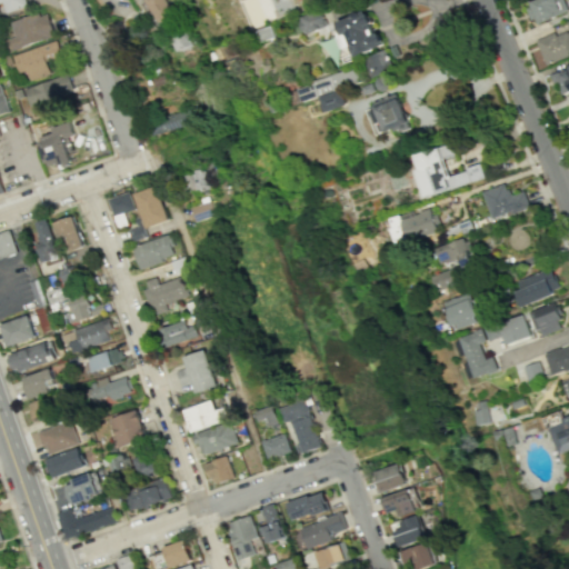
[(0,0),(0,1),(1,1),(6,11),(26,5),(23,0),(0,0)]
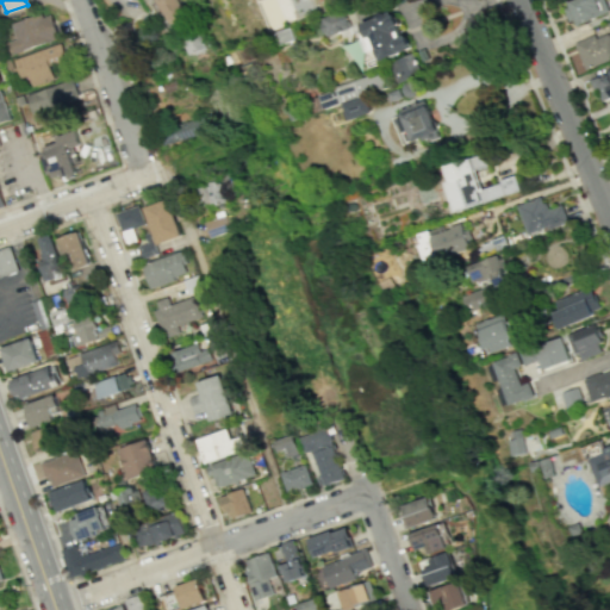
[(186,14),(176,0),(159,0),(173,23),(186,14)]
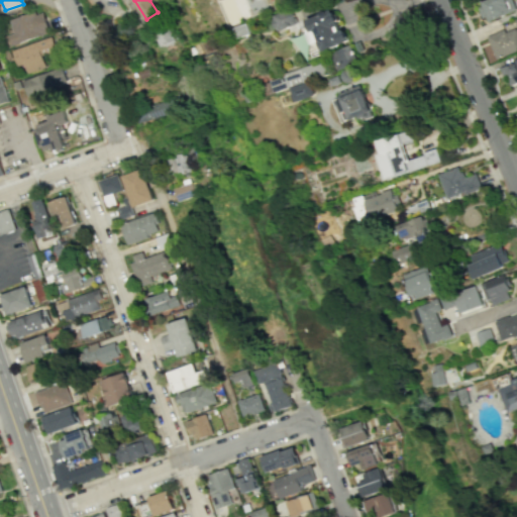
[(479,0),(484,20),(516,12),(512,0),(479,0)]
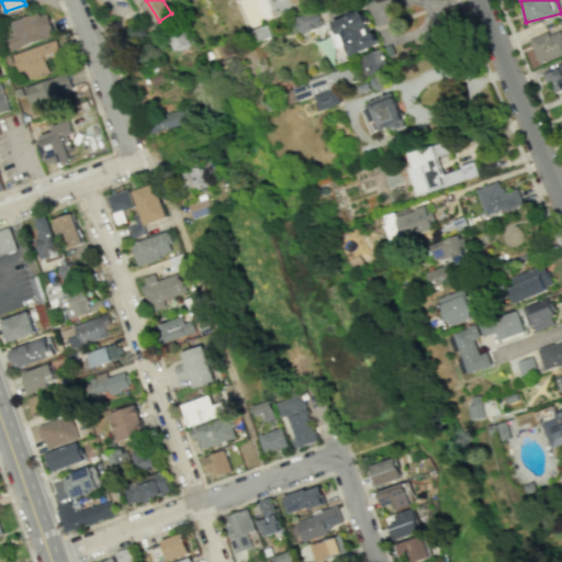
[(323,24),(316,8),(293,18),(301,34),(323,24)]
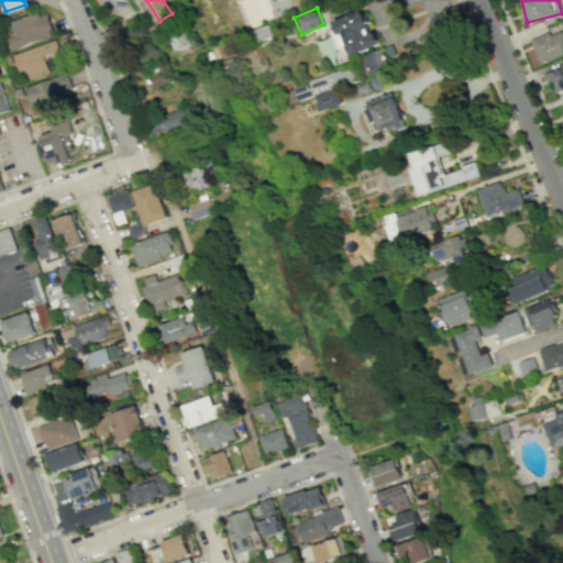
[(352,55),(381,44),(375,31),(372,32),(363,10),(332,22),(342,48),(349,46),(352,55)]
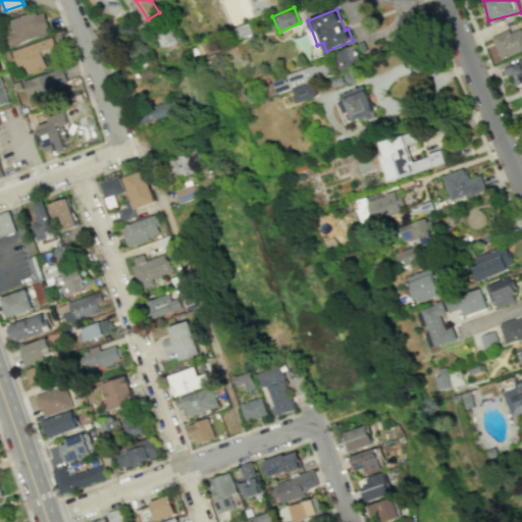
[(4,30),(10,46),(49,33),(42,12),(35,14),(34,10),(8,19),(11,27),(4,30)]
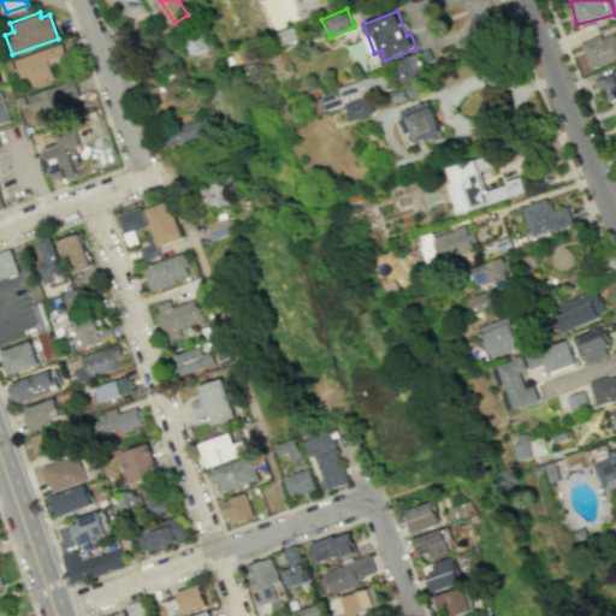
[(590,69),(615,60),(615,22),(614,23),(615,28),(615,31),(581,43),(590,69)]
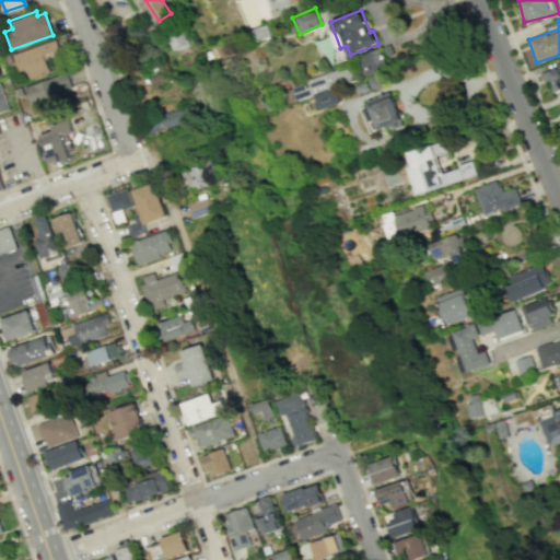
[(174,51),(178,48),(179,49),(189,44),(177,25),(163,34),(174,51)]
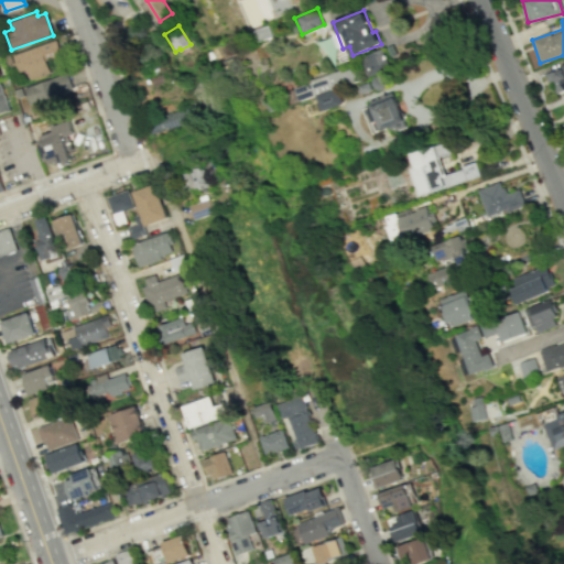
[(11,54),(18,72),(25,69),(29,79),(50,72),(47,65),(61,61),(54,40),(11,54)]
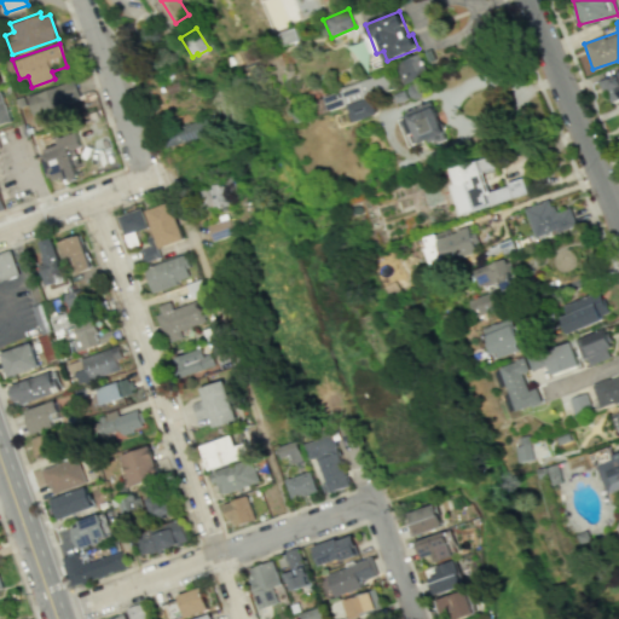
[(403,81),(426,76),(421,56),(398,61),(403,81)]
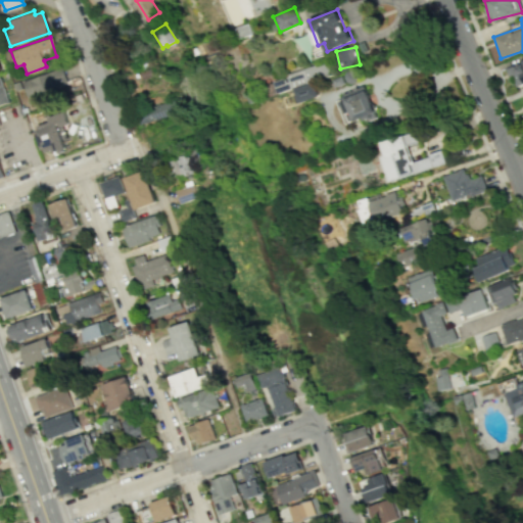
[(331,75),(327,61),(274,80),(278,92),(331,75)]
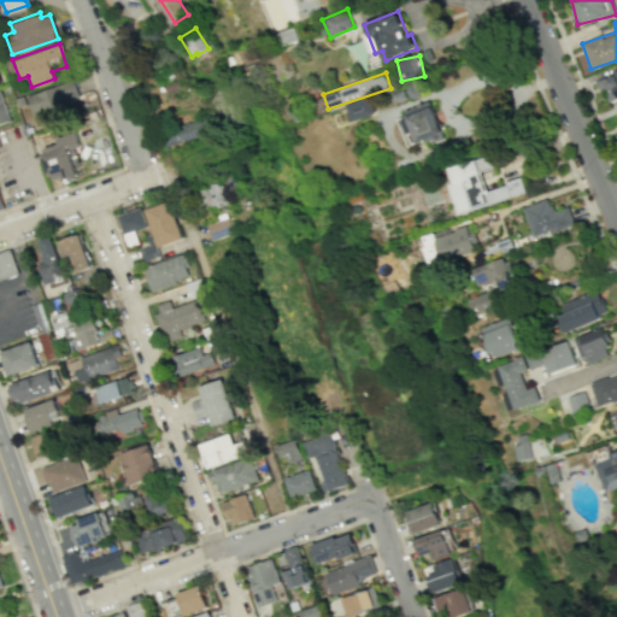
[(616,99),(616,72),(599,81),(609,104),(616,99)]
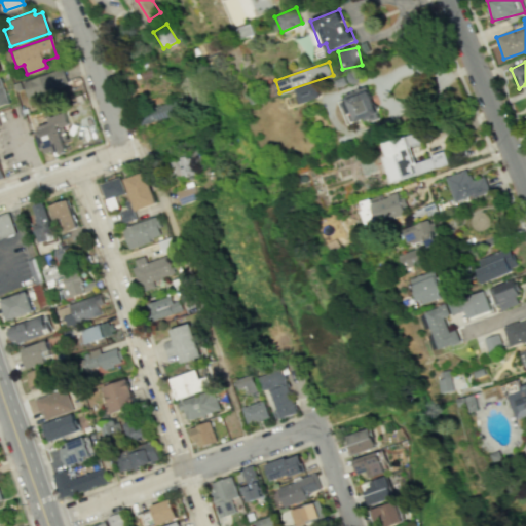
[(22,81),(62,66),(68,82),(53,87),(58,97),(38,104),(35,96),(28,98),(22,81)]
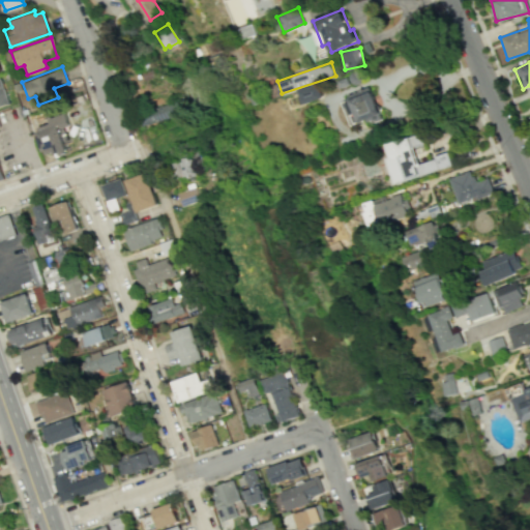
[(0,105),(8,102),(0,79),(0,105)]
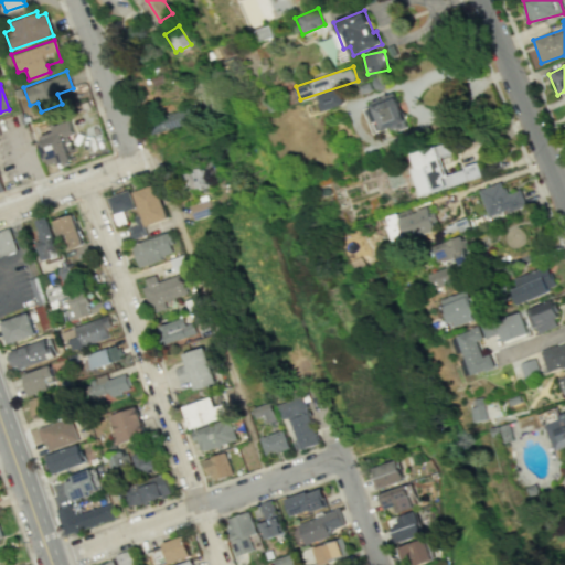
[(318,95),(322,110),(344,105),(340,89),(318,95)]
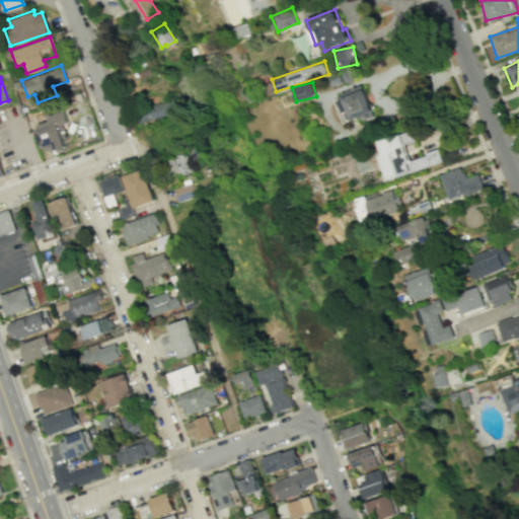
[(373,114),(363,85),(332,96),(344,125),(373,114)]
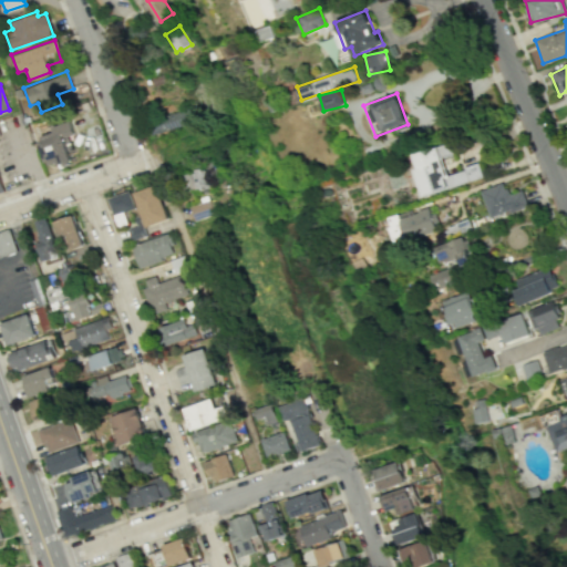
[(197,103),(146,120),(152,134),(202,117),(197,103)]
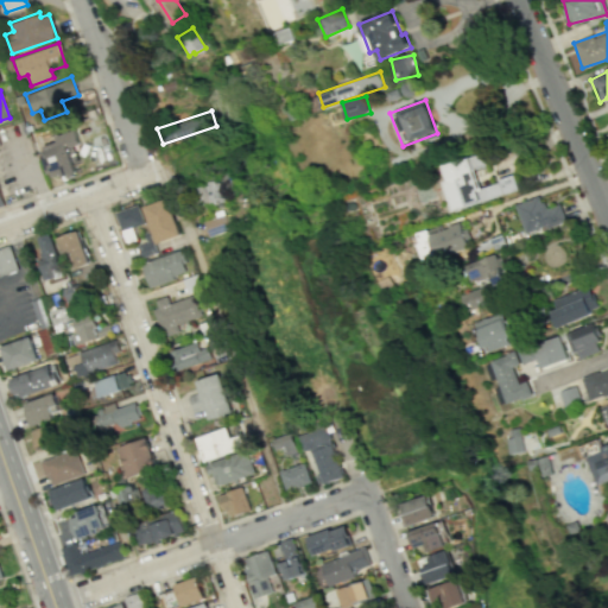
[(56,140),(55,137),(75,130),(80,144),(68,149),(76,172),(64,176),(63,173),(52,177),(51,173),(49,175),(40,152),(44,150),(43,146),(56,140)]
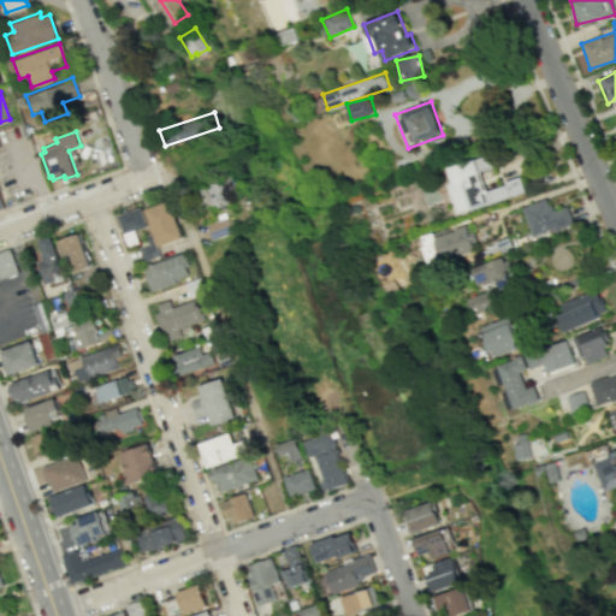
[(525,194),(521,179),(484,188),(477,160),(444,169),(455,212),(525,194)]
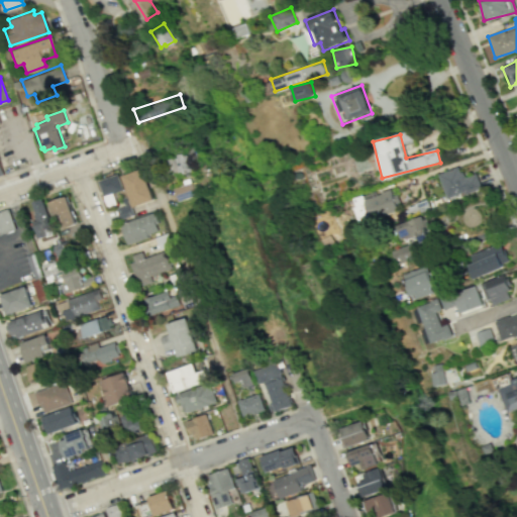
[(184,153),(181,154),(181,152),(167,158),(174,177),(185,173),(186,176),(190,175),(188,171),(190,171),(184,153)]
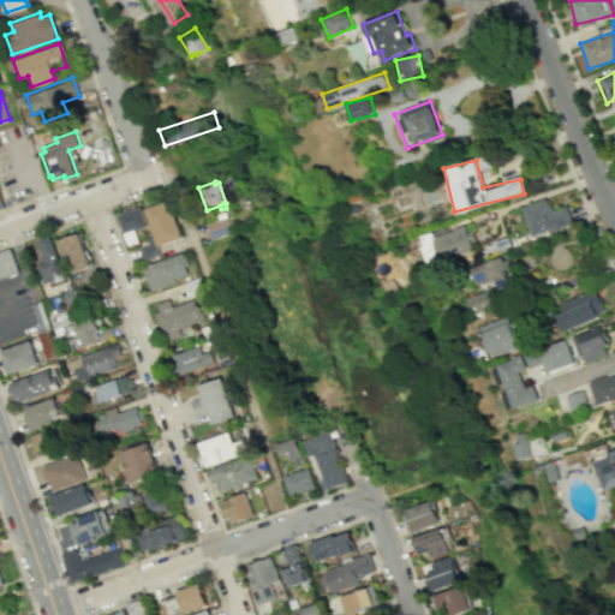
[(572,222),(566,206),(551,212),(545,197),(520,207),(531,238),(572,222)]
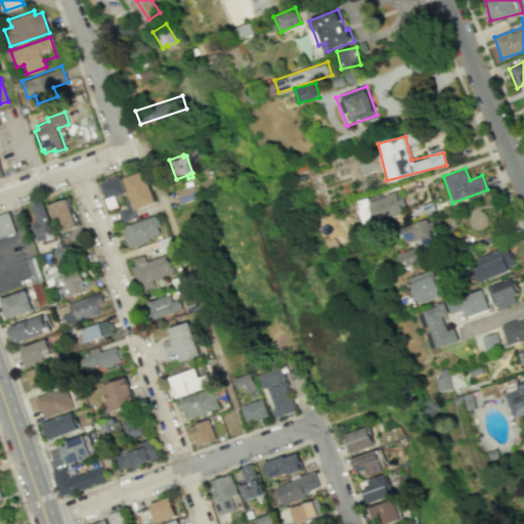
[(144,170),(124,177),(135,209),(156,202),(144,170)]
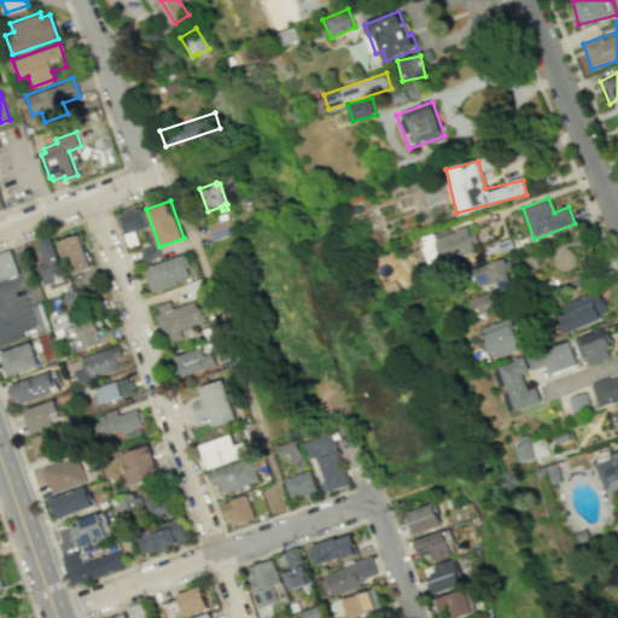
[(147,226),(140,208),(117,216),(129,249),(140,244),(135,231),(147,226)]
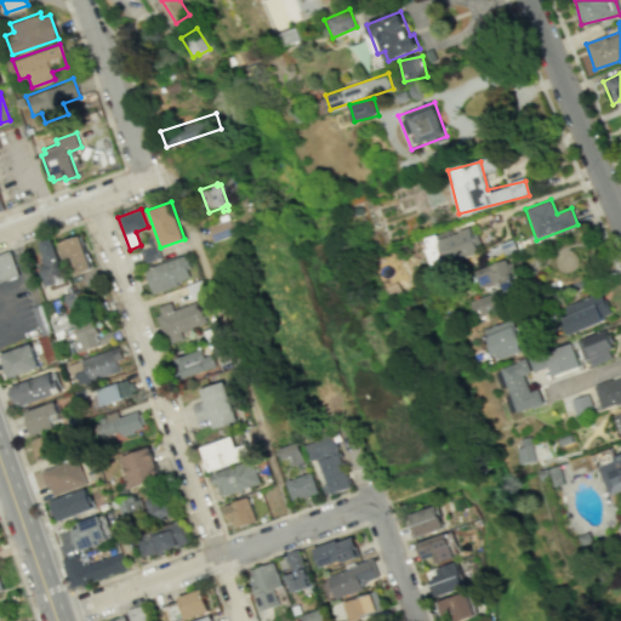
[(229,218),(228,218),(226,215),(218,217),(220,220),(205,226),(212,243),(235,233),(229,218)]
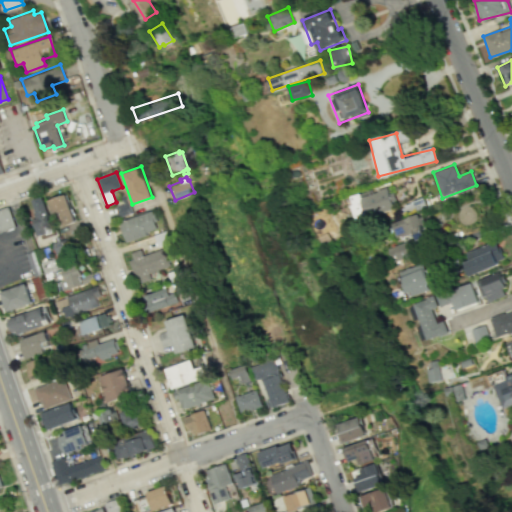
[(350,196),(356,218),(394,208),(388,186),(350,196)]
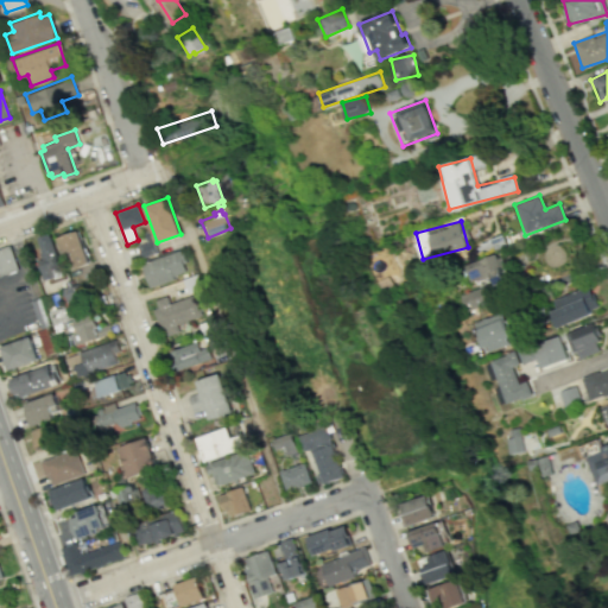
[(78,229),(57,238),(69,268),(90,261),(78,229)]
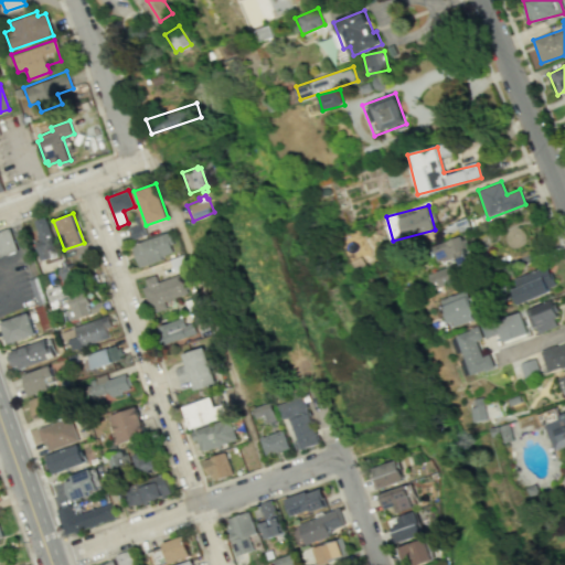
[(138,214),(134,215),(137,224),(128,227),(131,238),(146,234),(138,214)]
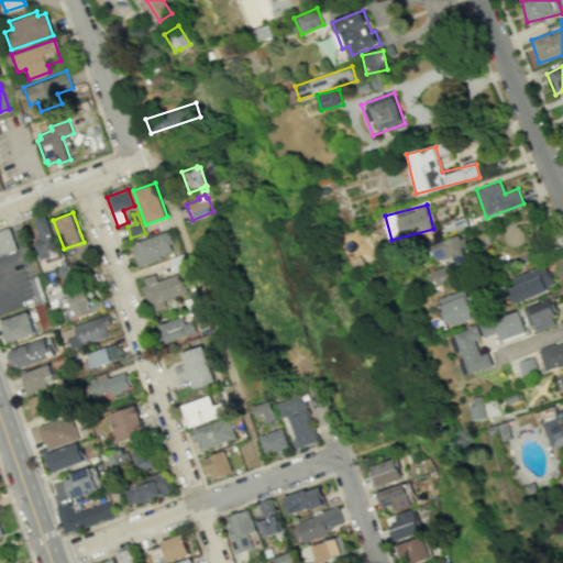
[(46,216),(34,220),(40,233),(36,234),(39,240),(35,241),(42,258),(51,255),(48,247),(56,244),(46,216)]
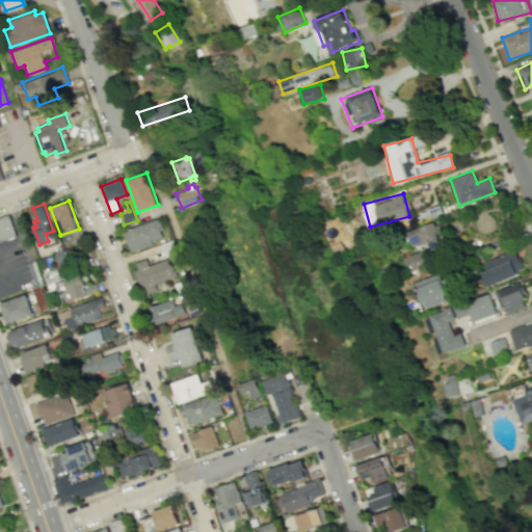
[(8,214),(0,216),(0,240),(16,235),(8,214)]
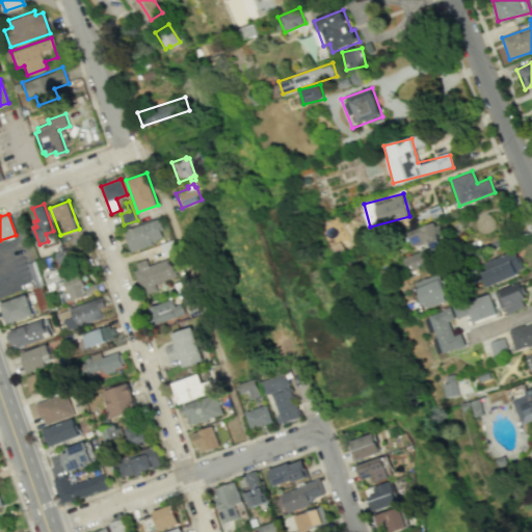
[(159,217),(124,229),(131,250),(152,244),(151,241),(162,237),(160,230),(163,229),(159,217)]
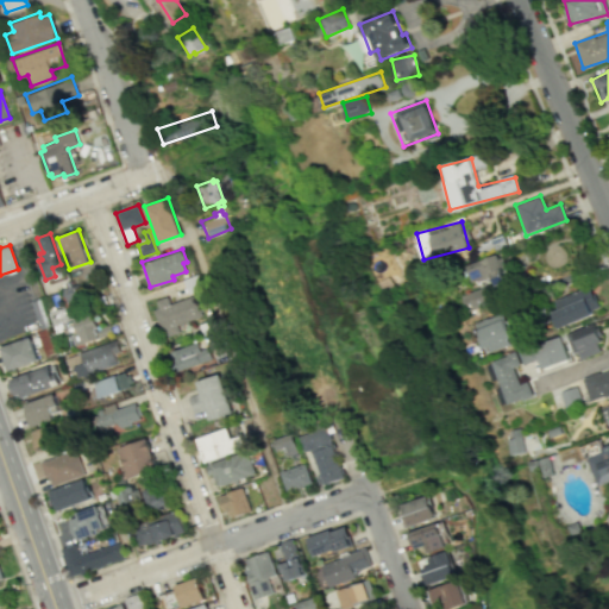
[(509,281),(497,252),(465,267),(472,284),(493,275),(497,287),(509,281)]
